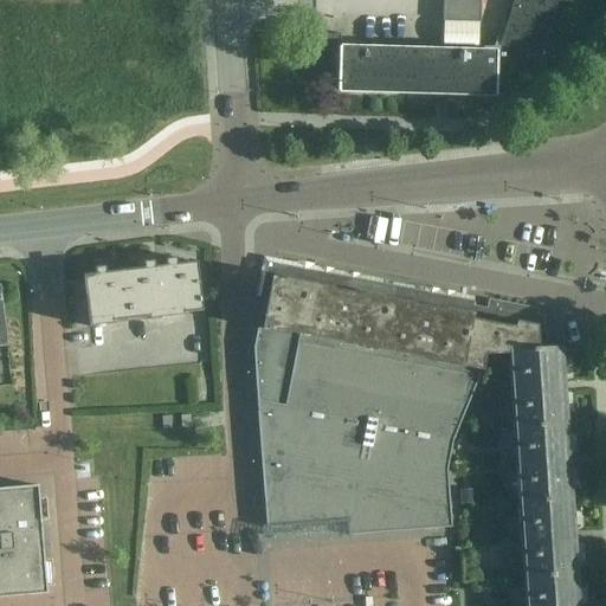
[(444,51),(398,50),(342,47),(341,34),(309,37),(310,52),(340,52),(339,91),(497,96),(498,62),(520,62),(522,53),(540,58),(556,0),(514,0),(502,46),(479,46),(481,21),(481,0),(444,0),(444,20),(445,20),(444,51)]
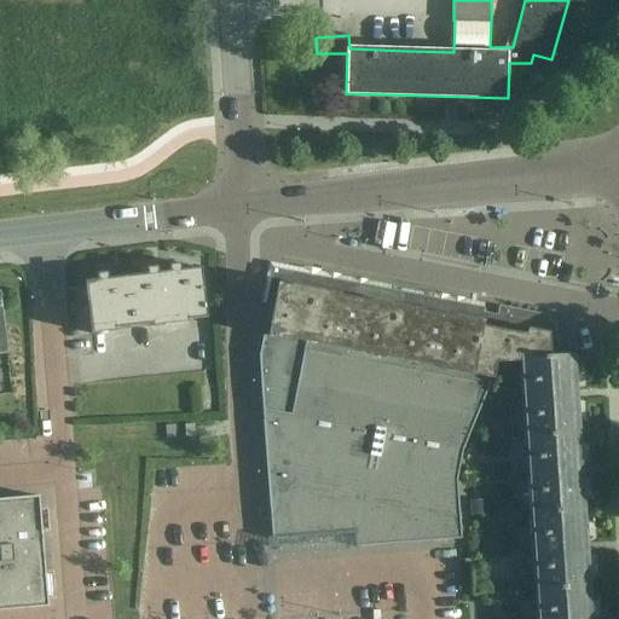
[(136,330),(166,325),(167,325),(167,323),(208,318),(202,268),(129,277),(136,330)]
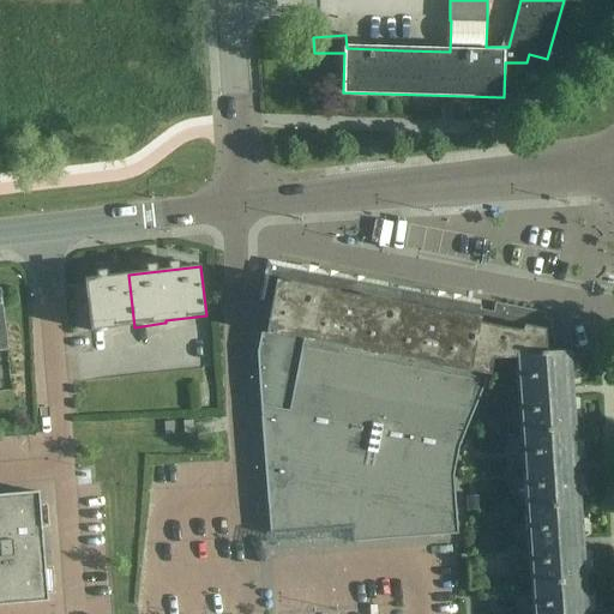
[(259,345),(258,354),(258,357),(259,371),(260,395),(262,417),(269,506),(271,536),(275,536),(353,530),(354,543),(459,535),(458,535),(456,476),(462,447),(475,413),(480,401),(481,401),(486,389),(491,377),(491,375),(494,361),(517,359),(535,357),(547,356),(546,333),(477,320),(437,312),(396,305),(355,296),(314,289),(315,280),(281,272),(268,333),(262,332),(259,345)]
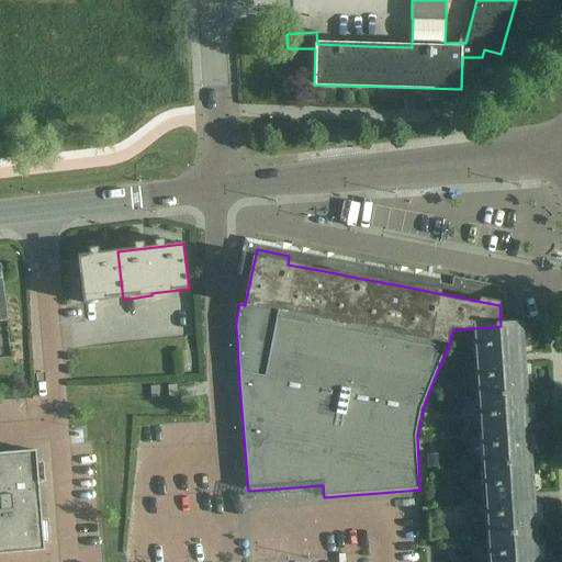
[(85,304),(123,300),(117,251),(79,256),(85,304)]
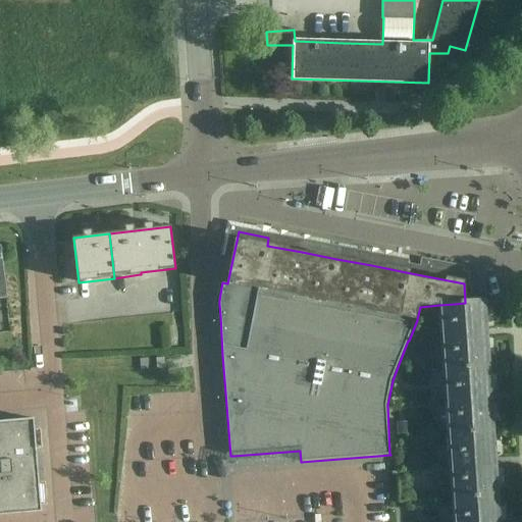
[(444,369),(459,368),(489,366),(489,360),(497,358),(496,341),(489,338),(486,338),(485,329),(488,328),(494,326),(493,309),(485,308),(485,301),(465,303),(455,304),(439,305),(444,369)]
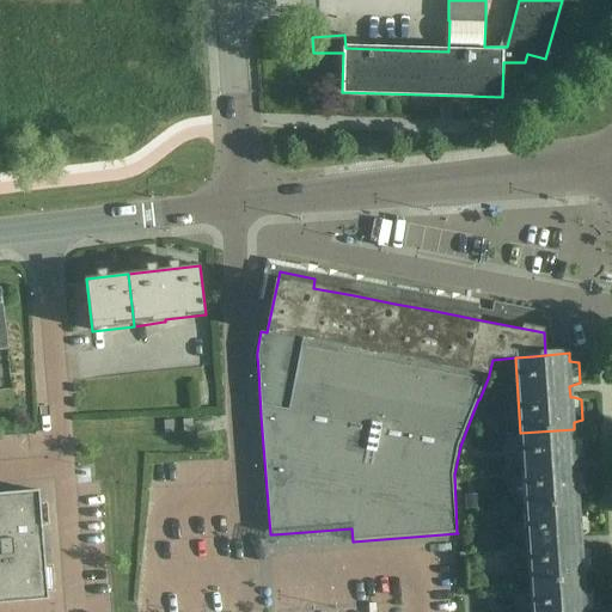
[(484,407),(485,416),(499,415),(497,405),(484,407)]
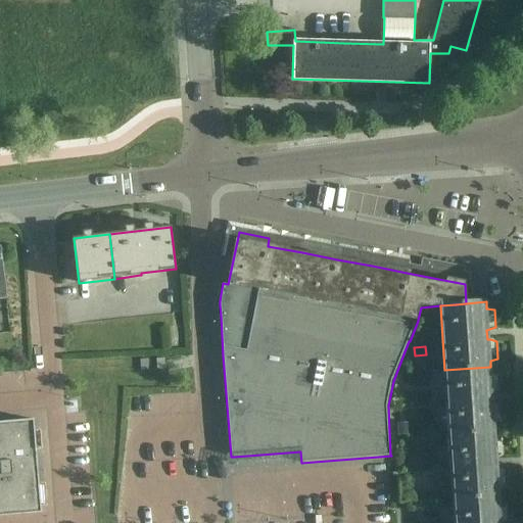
[(491,405),(491,394),(494,394),(500,392),(498,374),(490,374),(490,367),(460,369),(444,370),(448,434),(494,431),(494,425),(502,423),(501,406),(494,405),(491,405)]
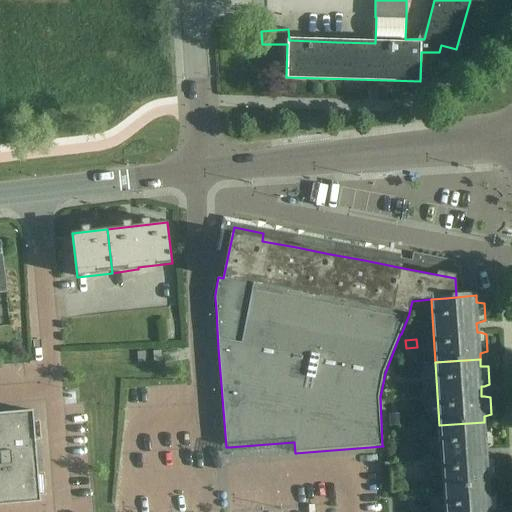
[(395,366),(395,377),(407,377),(406,366),(395,366)]
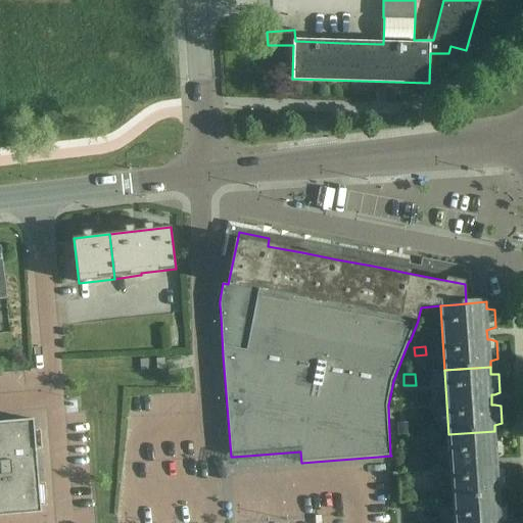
[(0,516),(41,513),(34,420),(0,422),(0,516)]
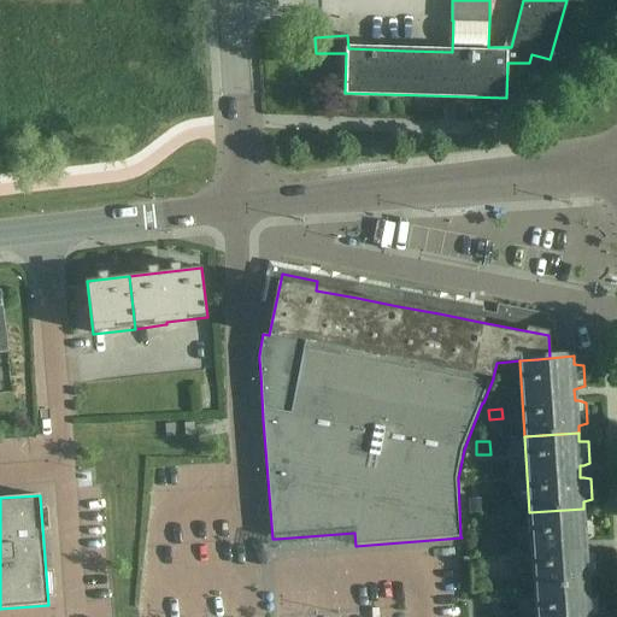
[(485,499),(468,500),(469,515),(486,513),(485,499)]
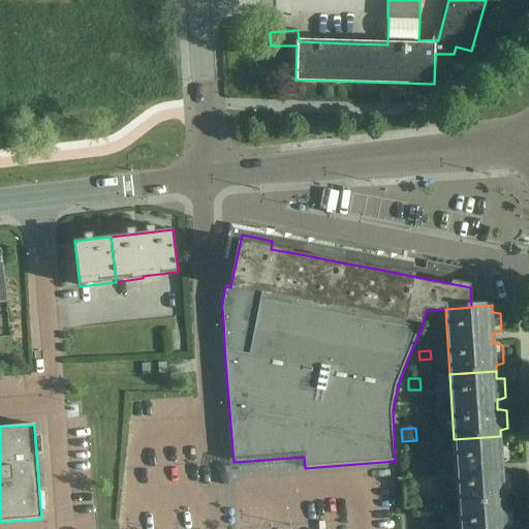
[(502,474),(501,464),(510,462),(508,444),(501,442),(500,436),(454,439),(459,505),(505,502),(504,495),(511,494),(510,475),(505,474),(502,474)]
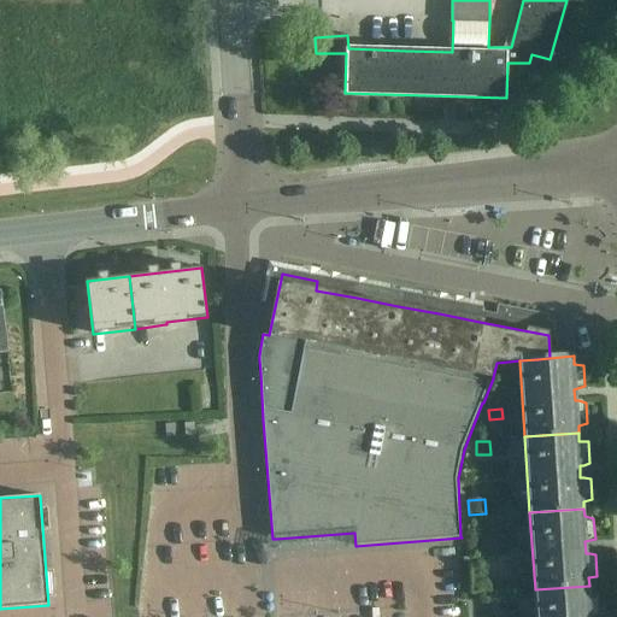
[(589,594),(589,586),(535,589),(535,616),(594,616),(599,615),(599,594),(589,594)]
